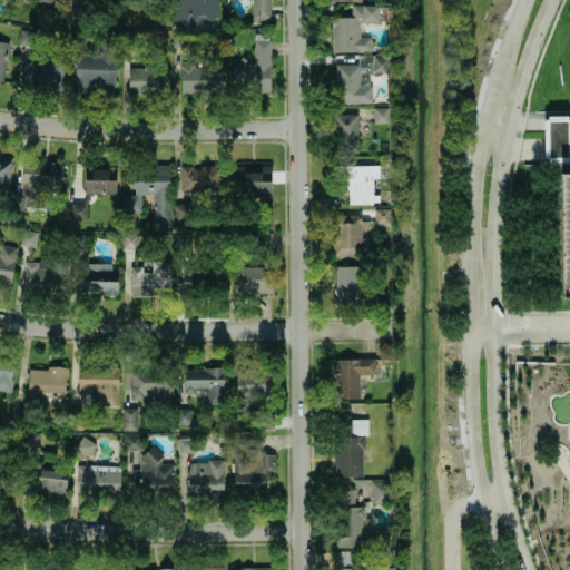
[(216,0),(175,0),(176,27),(217,26),(216,0)]
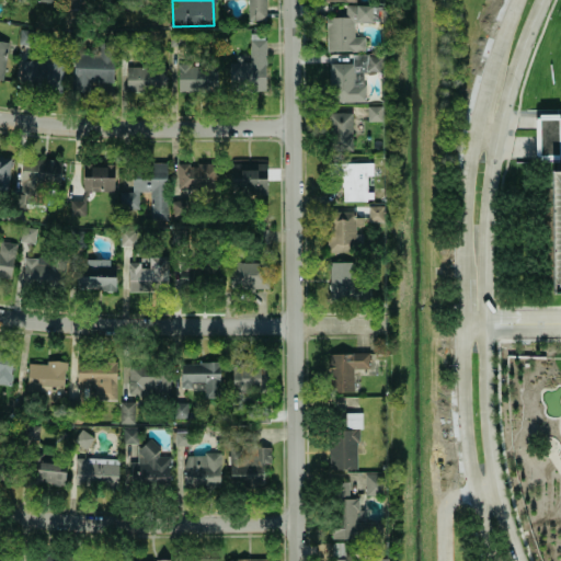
[(265,0),(247,0),(248,20),(266,19),(265,0)]
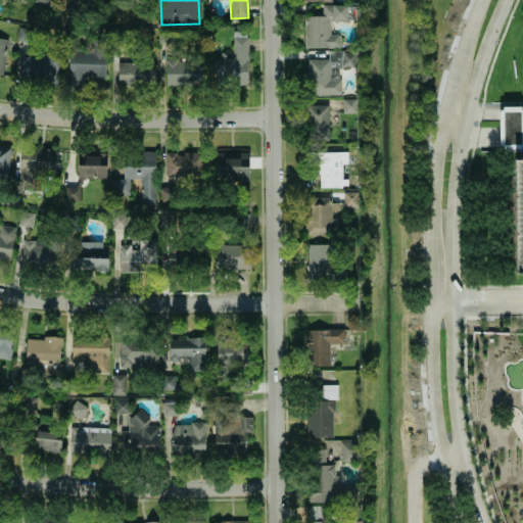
[(339,48),(340,34),(330,34),(330,20),(345,20),(346,5),(322,4),(322,16),(304,16),(304,48),(339,48)]
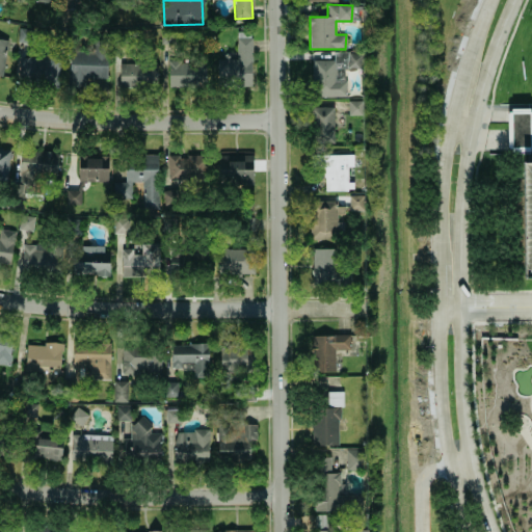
[(35,43),(36,29),(18,28),(18,42),(35,43)]
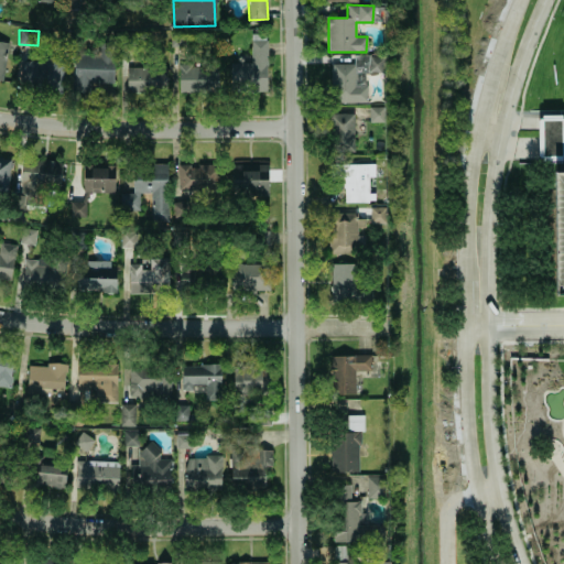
[(266,40),(250,40),(251,62),(230,63),(230,80),(252,80),(253,90),(267,90),(266,40)]
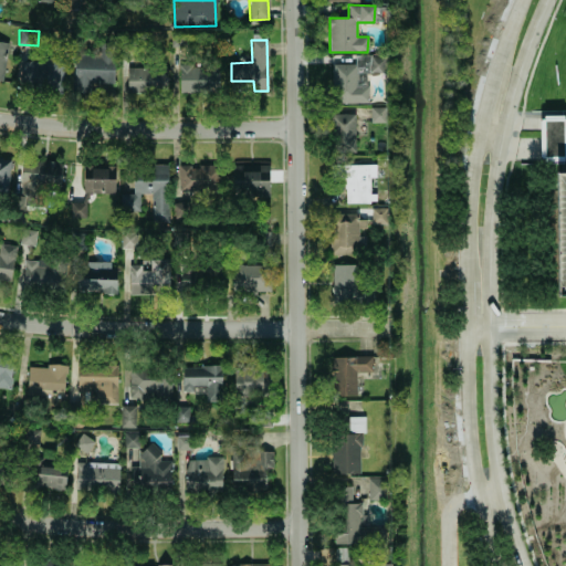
[(115,43),(98,42),(97,55),(74,54),(73,93),(114,94),(115,43)]
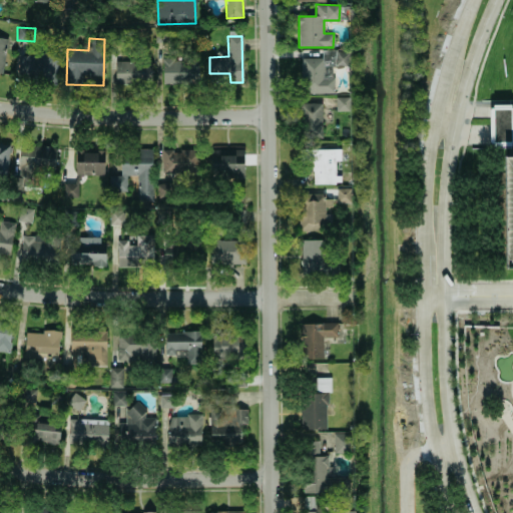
[(333,93),(333,66),(348,65),(348,50),(322,50),(322,58),(300,58),(300,93),(333,93)]
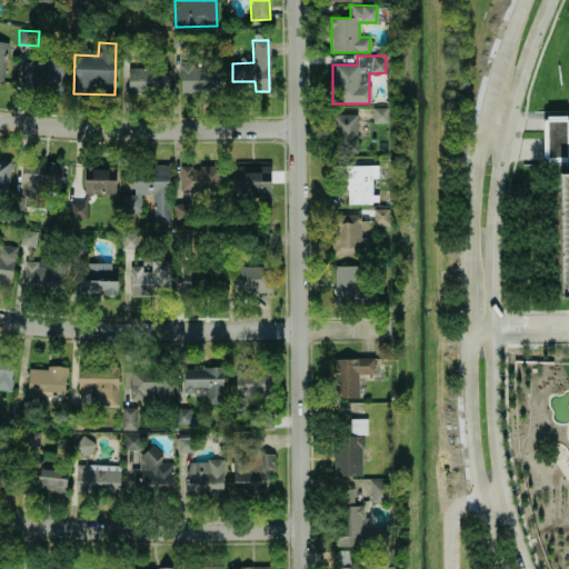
[(63,92),(63,61),(21,60),(20,90),(63,92)]
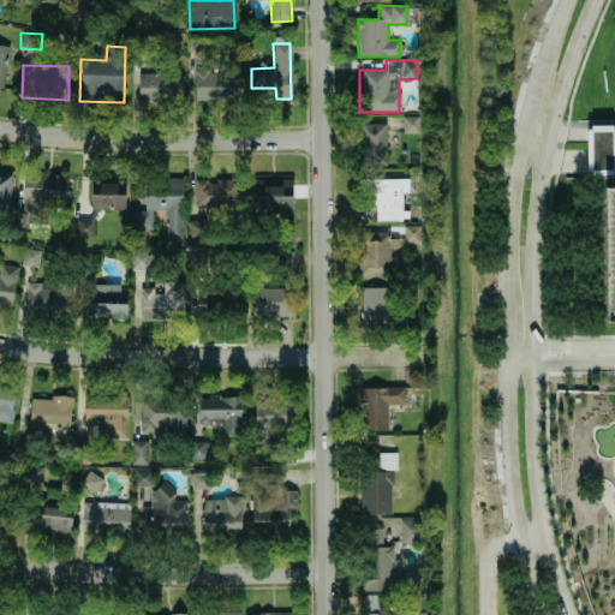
[(238,72),(195,72),(193,101),(237,101),(238,72)]
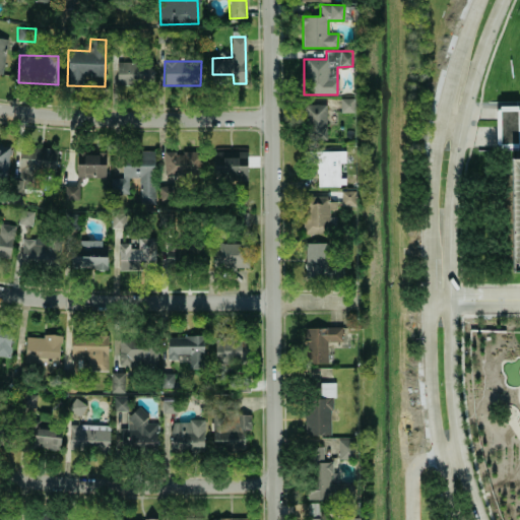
[(153,85),(152,62),(116,63),(117,86),(153,85)]
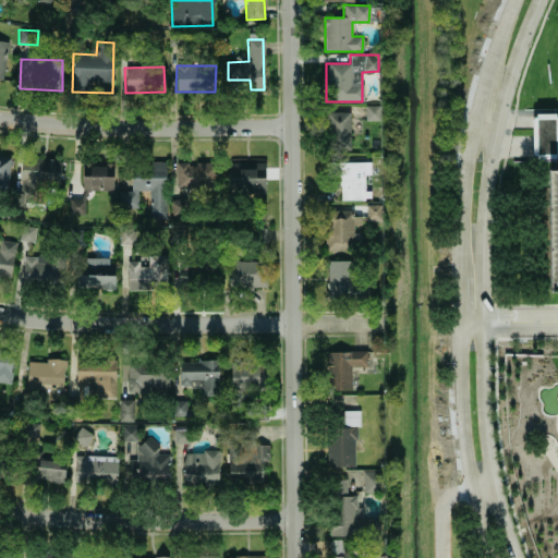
[(365,121),(380,121),(380,106),(365,106),(365,121)]
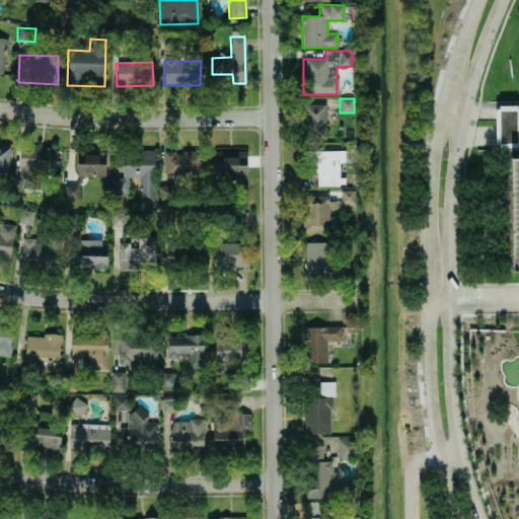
[(324,104),(304,104),(305,139),(325,139),(324,104)]
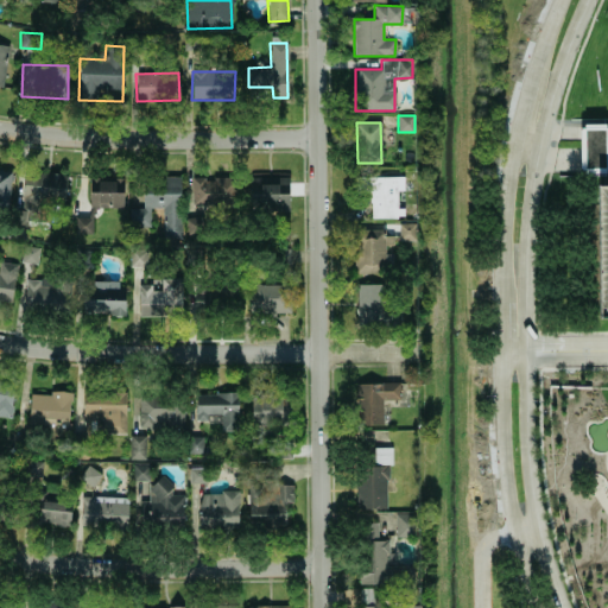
[(606,127),(584,127),(584,151),(606,150),(606,127)]
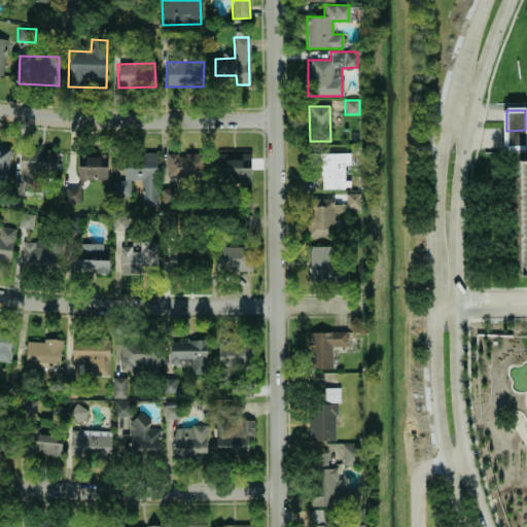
[(8,148),(0,148),(0,178),(7,179),(8,148)]
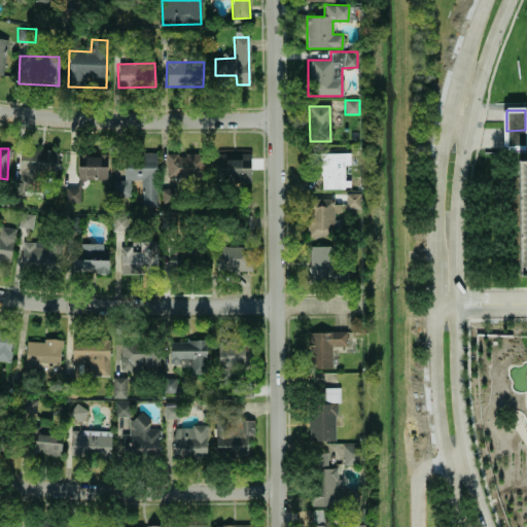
[(22,149),(21,184),(31,185),(32,173),(57,174),(58,151),(22,149)]
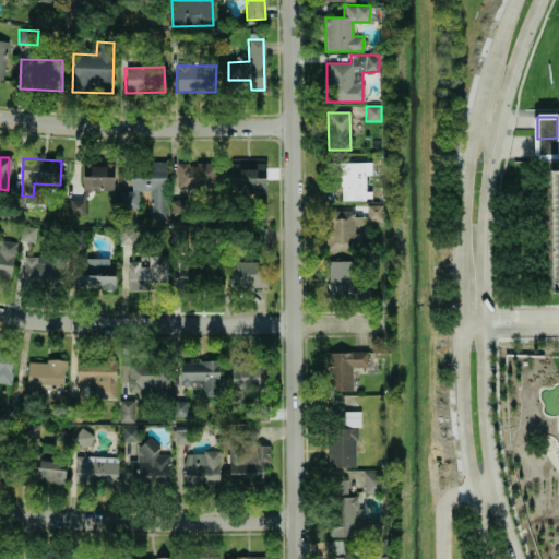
[(230,161),(228,191),(264,193),(265,163),(230,161)]
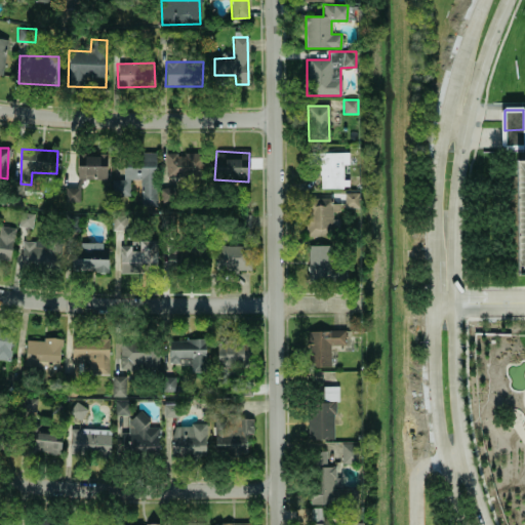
[(165,176),(203,177),(204,154),(166,153),(165,176)]
